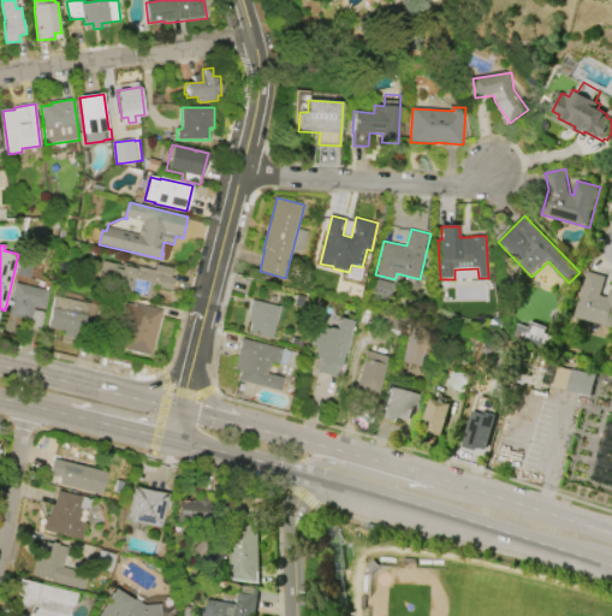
[(105,261),(125,266),(125,264),(156,271),(158,265),(174,268),(172,277),(176,278),(173,291),(156,286),(153,298),(140,296),(141,291),(122,286),(123,280),(101,274),(105,261)]
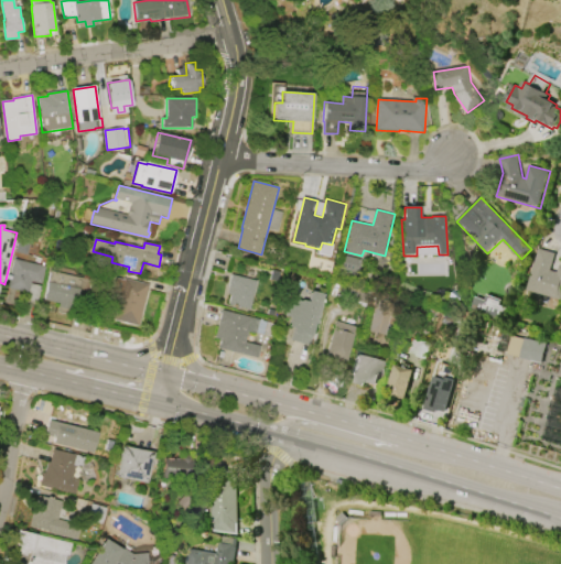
[(560,299),(530,291),(542,249),(559,253),(553,271),(560,273),(560,299)]
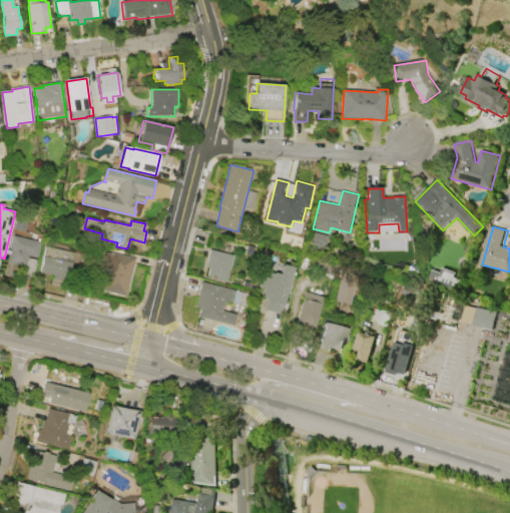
[(313,231),(329,236),(326,248),(310,244),(313,231)]
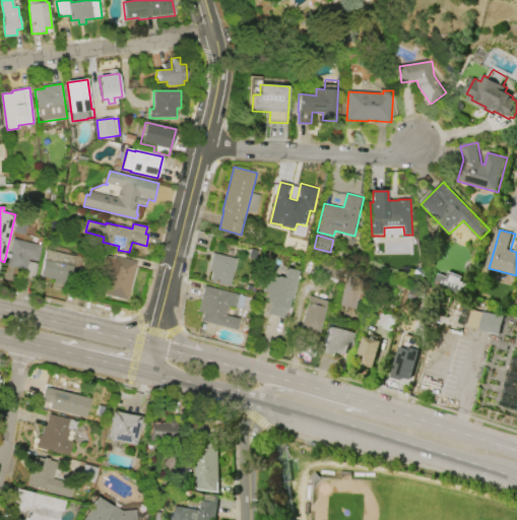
[(15,239),(43,246),(40,261),(30,259),(30,261),(40,264),(36,279),(23,276),(25,269),(8,265),(10,258),(9,258),(10,253),(11,253),(15,239)]
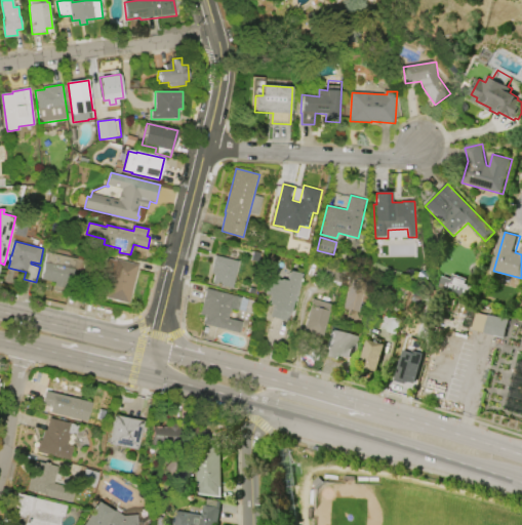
[(49,252),(79,259),(72,286),(67,285),(65,293),(55,291),(56,283),(43,279),(49,252)]
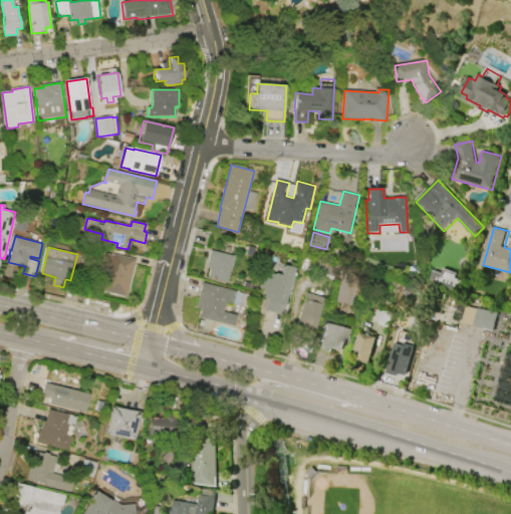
[(235,256),(228,282),(209,277),(211,269),(207,267),(211,250),(235,256)]
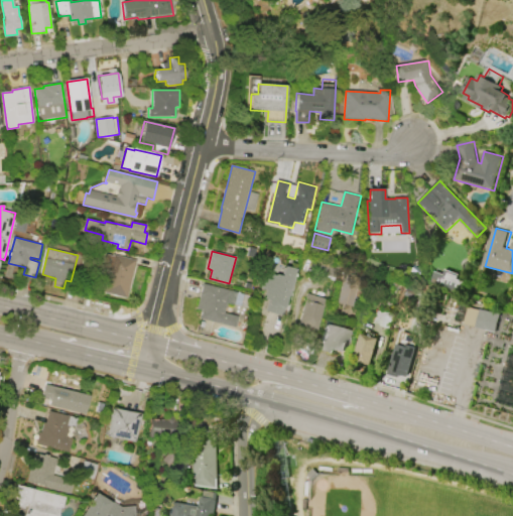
[(137,260),(127,298),(105,292),(110,270),(103,268),(107,252),(137,260)]
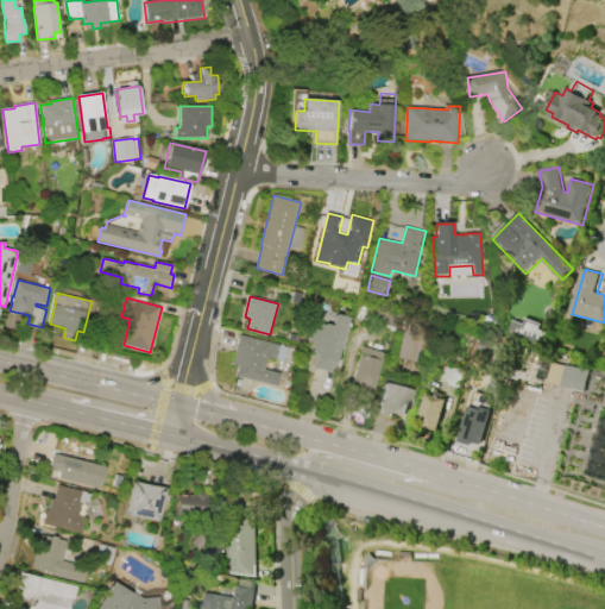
[(351,319),(342,350),(340,350),(334,372),(315,368),(319,355),(312,352),(315,343),(309,340),(314,322),(326,325),(327,324),(333,325),(336,314),(351,319)]
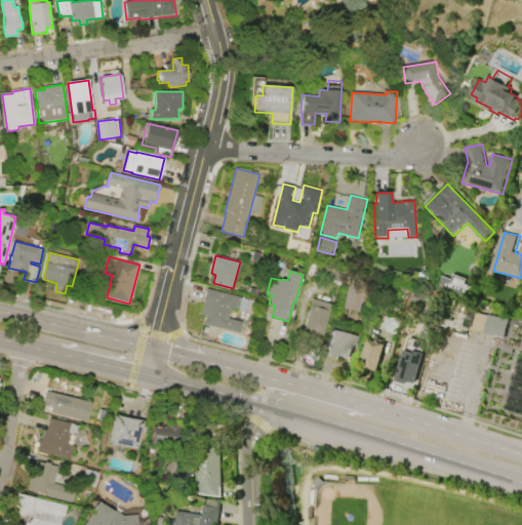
[(441,288),(468,296),(473,282),(455,277),(454,279),(445,276),(441,288)]
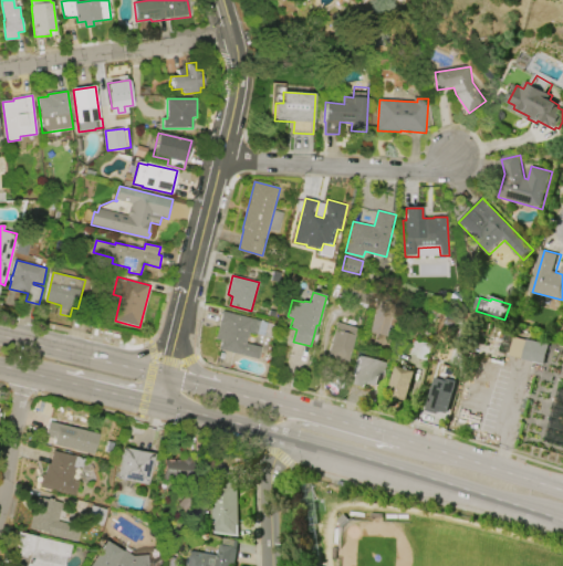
[(372,332),(379,299),(396,303),(387,336),(372,332)]
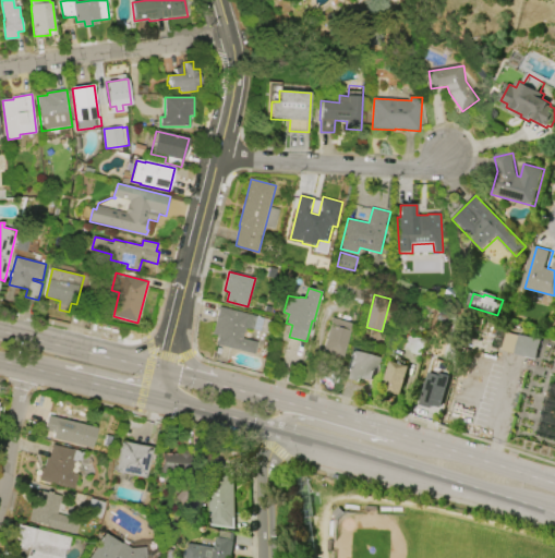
[(220,307),(257,316),(254,330),(245,328),(243,339),(258,343),(255,354),(217,344),(219,336),(214,335),(220,307)]
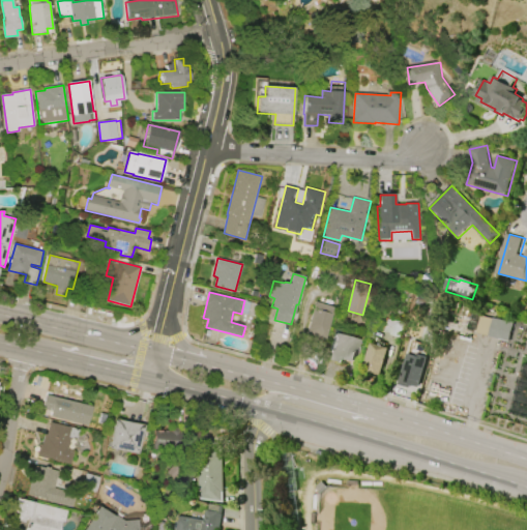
[(317,302),(334,307),(326,341),(308,335),(317,302)]
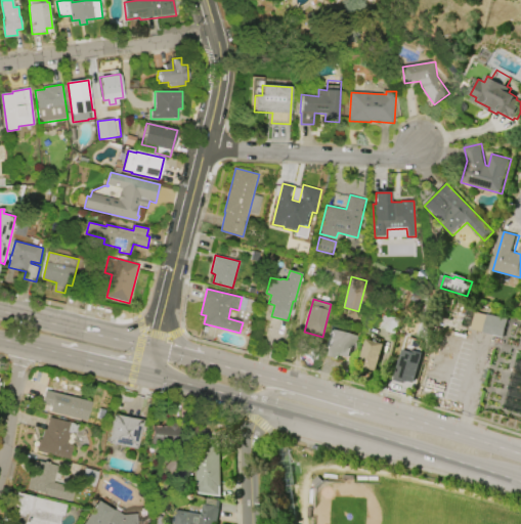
[(506,338),(485,333),(485,332),(473,330),(477,312),(489,315),(489,314),(510,319),(506,338)]
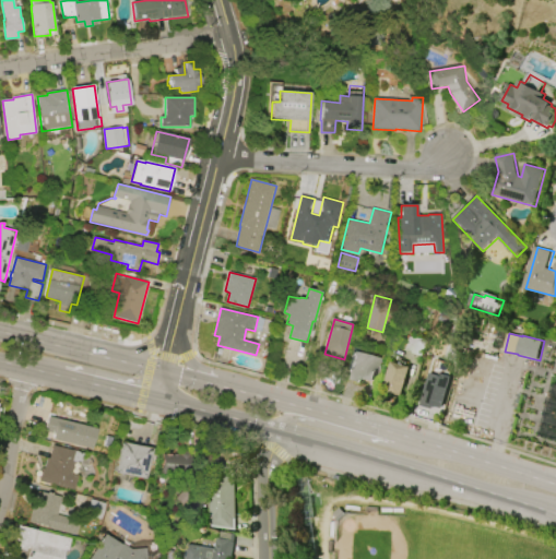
[(382,358),(376,381),(365,379),(364,383),(349,379),(356,352),(382,358)]
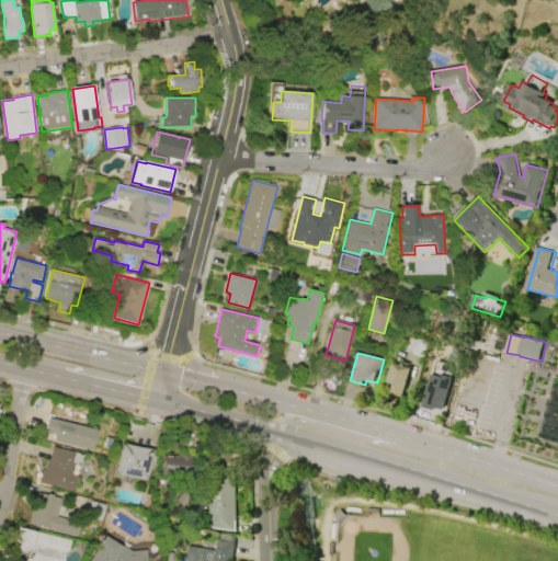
[(413,368),(406,397),(391,393),(393,388),(389,387),(396,363),(413,368)]
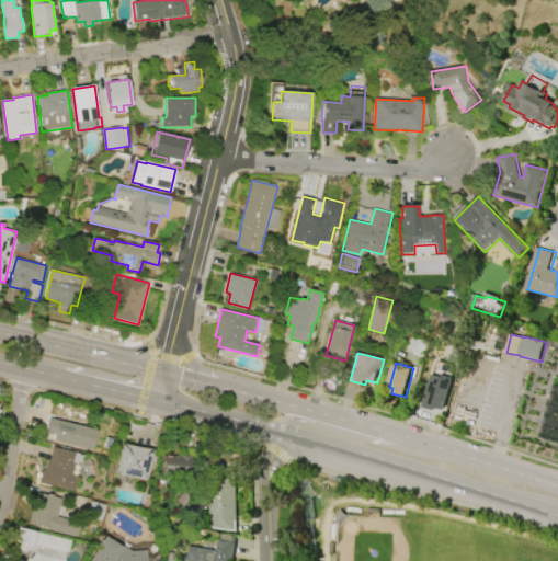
[(457,377),(447,410),(439,407),(439,410),(425,407),(435,374),(443,377),(444,374),(457,377)]
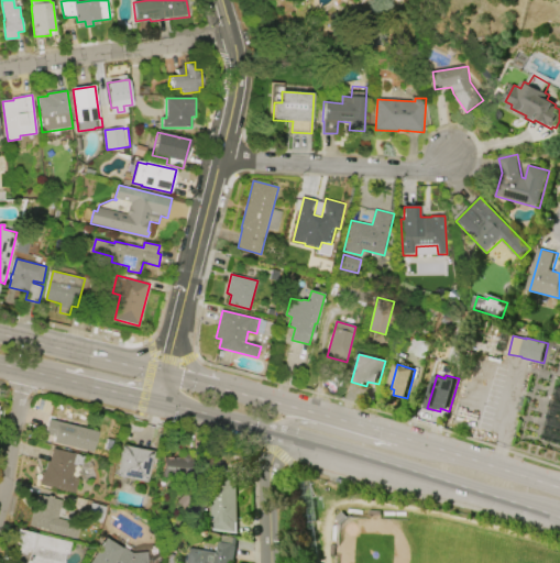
[(544,441),(559,443),(559,388),(555,387),(544,441)]
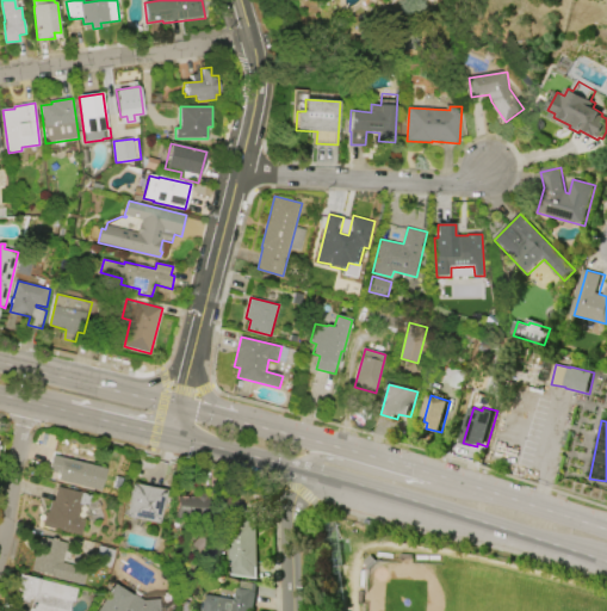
[(54,455),(109,469),(103,491),(60,480),(61,474),(50,470),(54,455)]
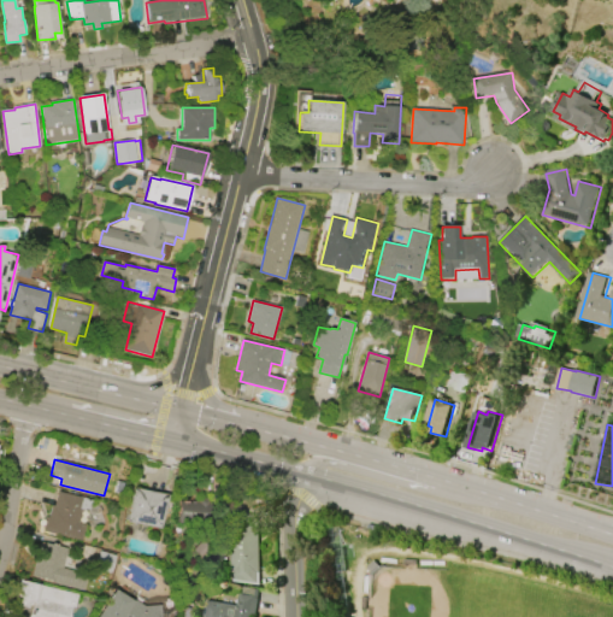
[(136,488),(170,495),(163,528),(129,521),(136,488)]
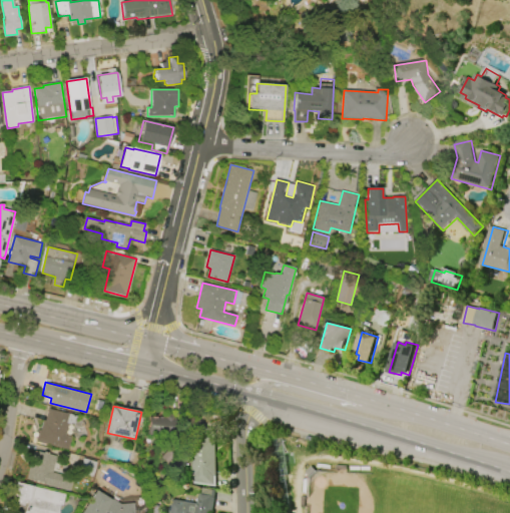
[(49,409),(77,416),(75,426),(70,424),(67,434),(73,436),(69,449),(37,441),(39,430),(42,430),(44,420),(46,421),(49,409)]
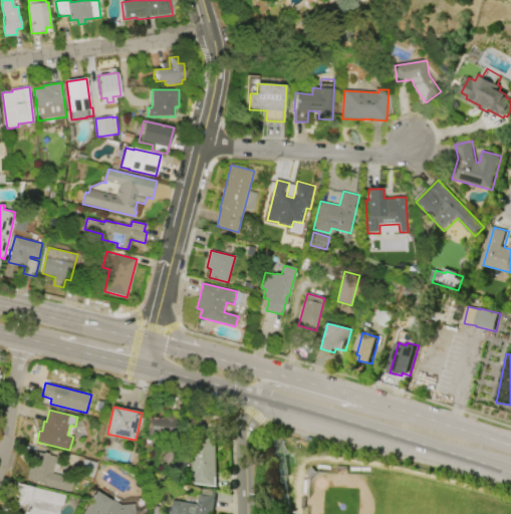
[(150,435),(152,418),(162,419),(162,418),(167,418),(167,417),(170,415),(175,416),(176,418),(176,419),(178,420),(176,438),(150,435)]
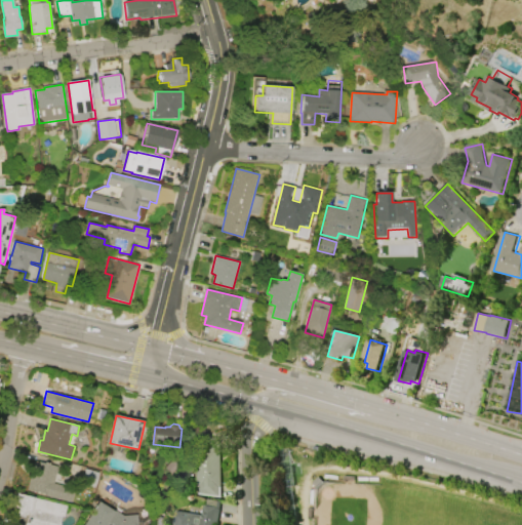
[(200,493),(200,485),(198,485),(198,446),(199,446),(199,437),(219,437),(219,447),(222,447),(223,496),(211,496),(200,493)]
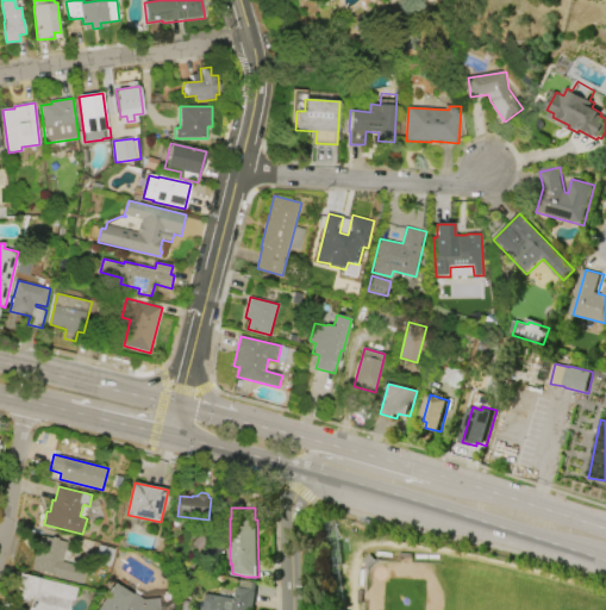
[(63,561),(87,568),(82,584),(54,577),(54,574),(32,570),(41,536),(68,543),(63,561)]
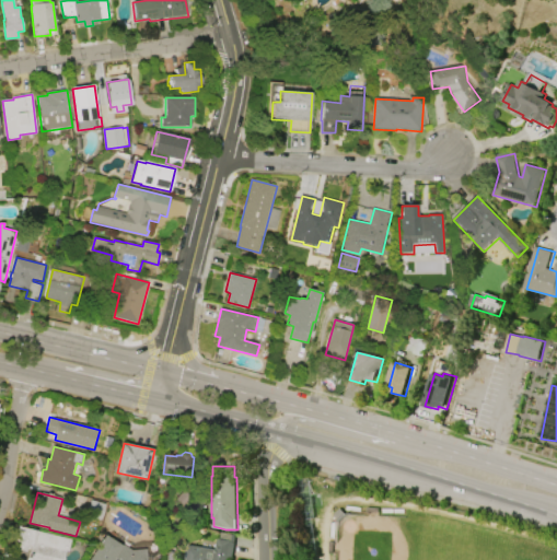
[(72,539),(69,552),(67,551),(65,559),(11,559),(13,549),(12,549),(18,526),(72,539)]
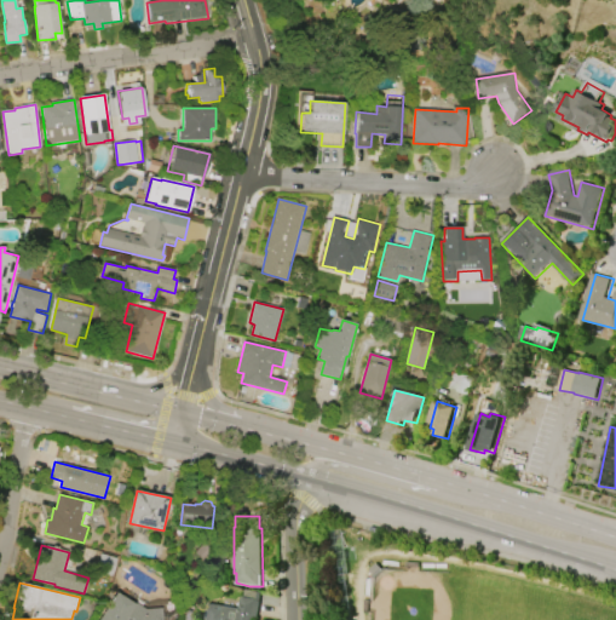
[(207,619),(206,618),(207,609),(209,609),(211,603),(241,609),(243,597),(246,598),(248,589),(263,592),(260,601),(262,601),(259,616),(255,616),(254,619),(207,619)]
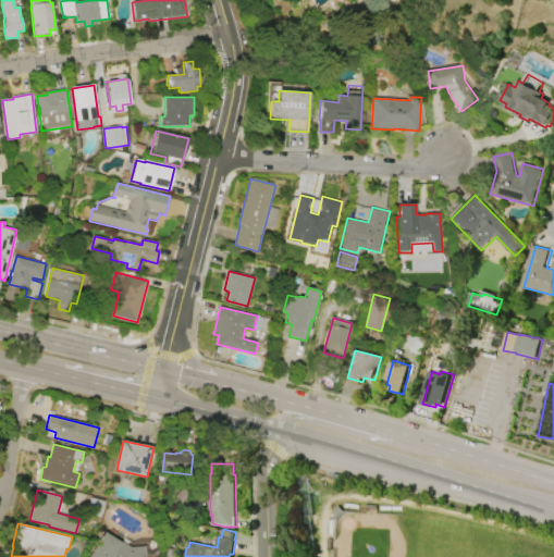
[(88,556),(106,532),(119,541),(120,540),(132,547),(147,546),(147,556),(88,556)]
